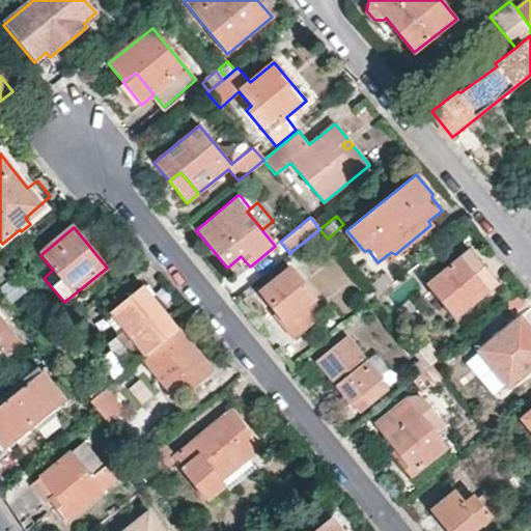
[(470,249),(428,283),(455,316),(498,282),(470,249)]
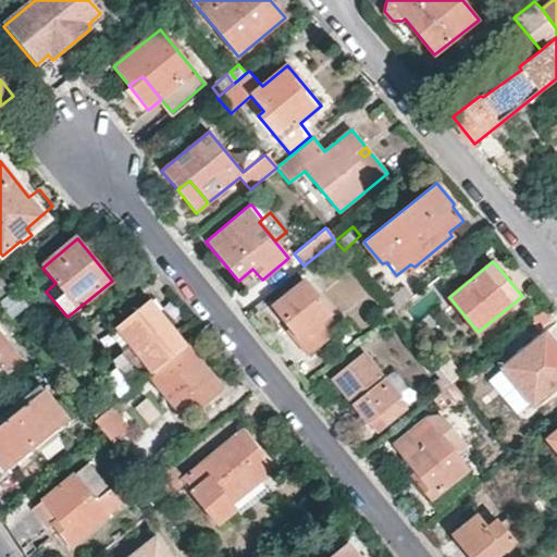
[(339,326),(302,281),(272,306),(297,334),(294,337),(307,353),(339,326)]
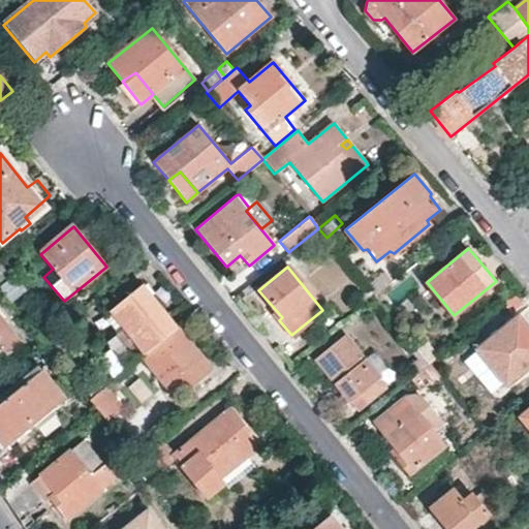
[(0,283),(0,287),(10,299),(23,288),(10,275),(0,283)]
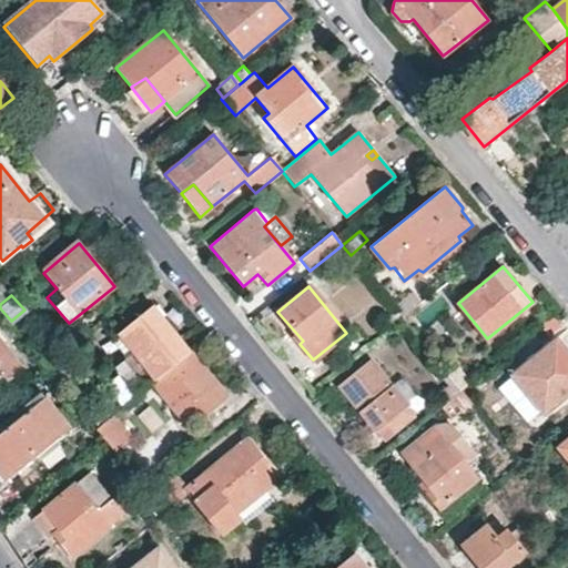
[(118,336),(155,381),(190,352),(152,307),(118,336)]
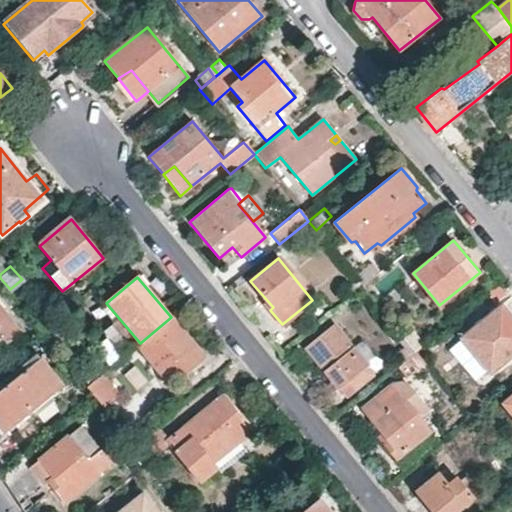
[(491,373),(511,354),(511,317),(501,305),(462,337),(491,373)]
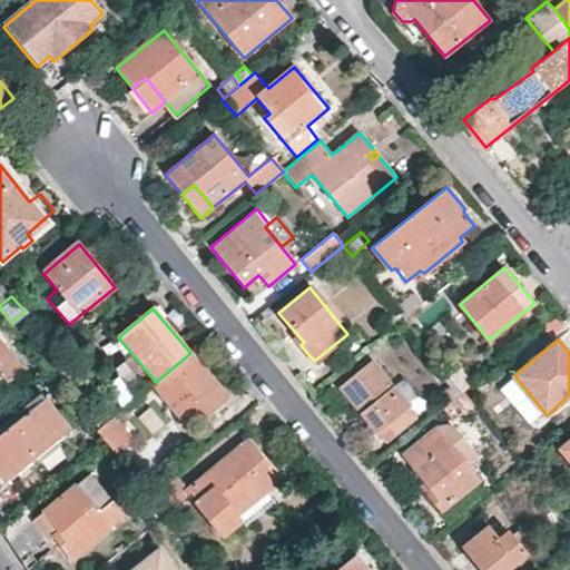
[(10,385),(25,373),(0,343),(0,382),(5,379),(10,385)]
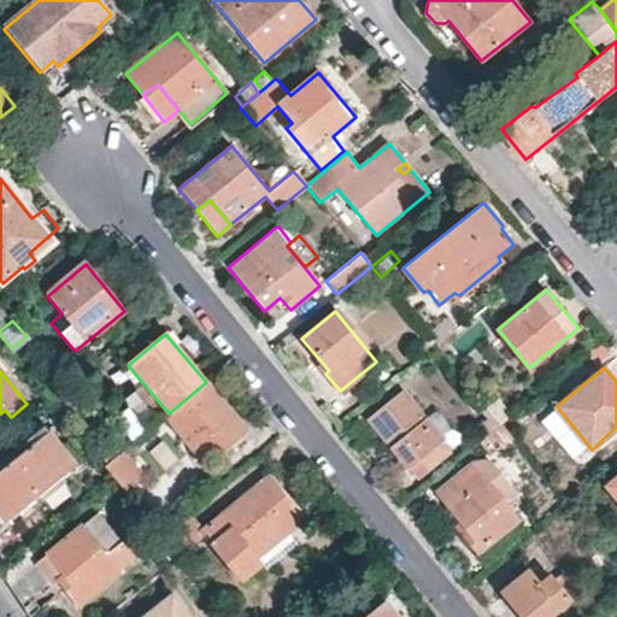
[(169,413),(165,416),(206,464),(246,430),(206,382),(169,413)]
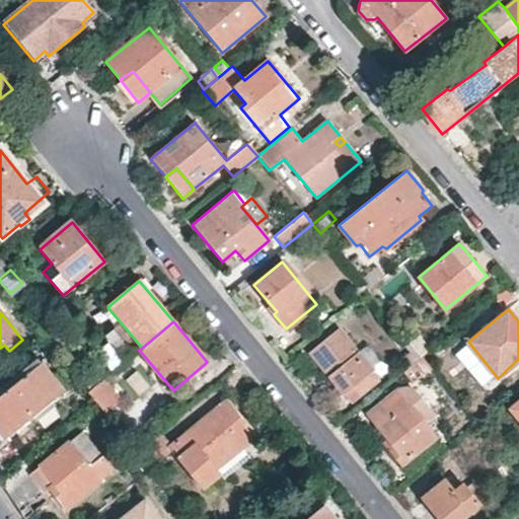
[(378,379),(336,328),(309,352),(343,394),(352,387),(357,395),(378,379)]
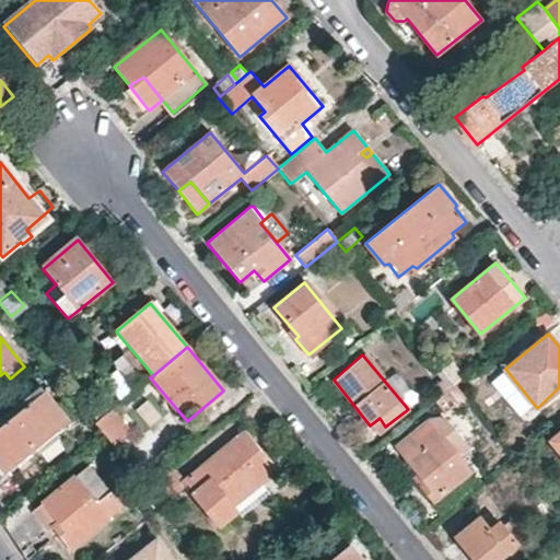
[(455,385),(464,377),(448,360),(440,366),(455,385)]
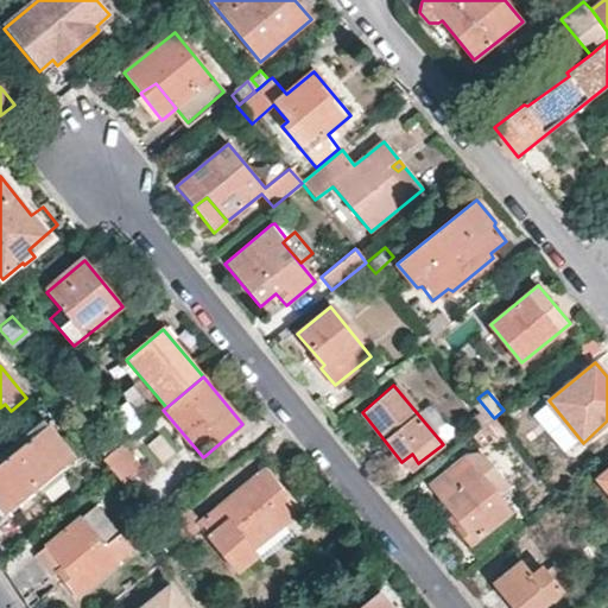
[(5,404),(0,407),(0,418),(11,411),(5,404)]
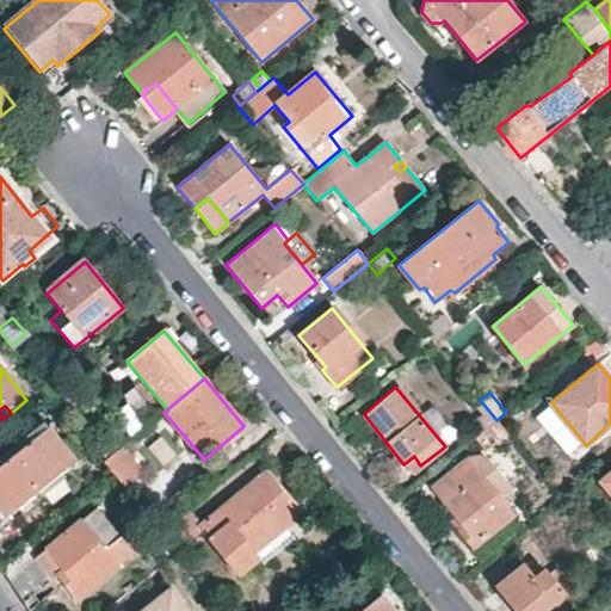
[(518,433),(534,451),(554,432),(537,415),(518,433)]
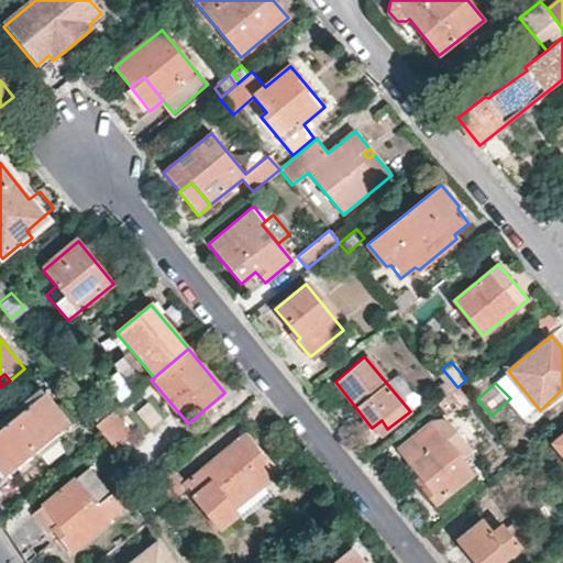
[(0,466),(8,477),(63,431),(74,424),(74,421),(76,418),(76,416),(65,401),(58,408),(43,389),(28,401),(31,408),(0,432),(0,466)]
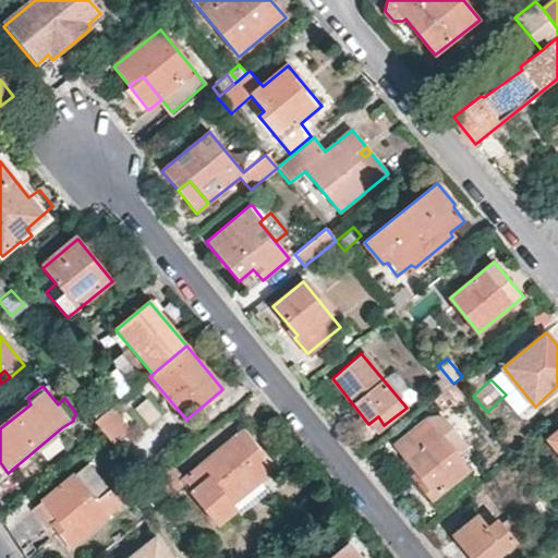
[(109,410),(93,423),(101,434),(111,445),(128,432),(109,410)]
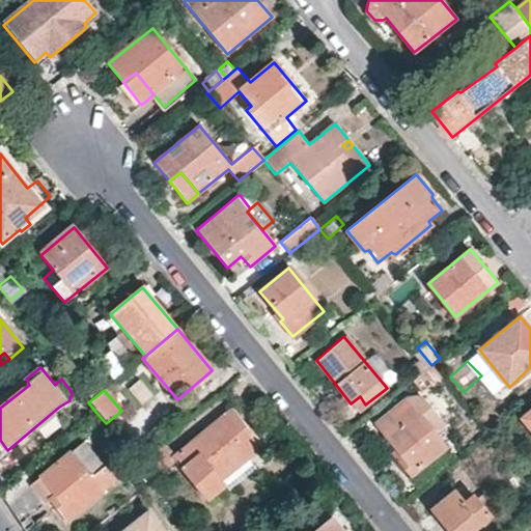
[(435,416),(422,400),(421,400),(418,396),(416,397),(411,395),(407,399),(425,423),(435,416)]
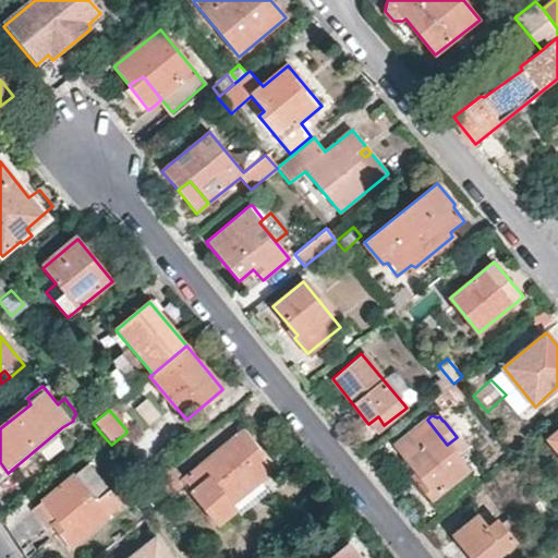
[(447,445),(427,420),(395,446),(416,473),(413,475),(431,498),(466,469),(447,445)]
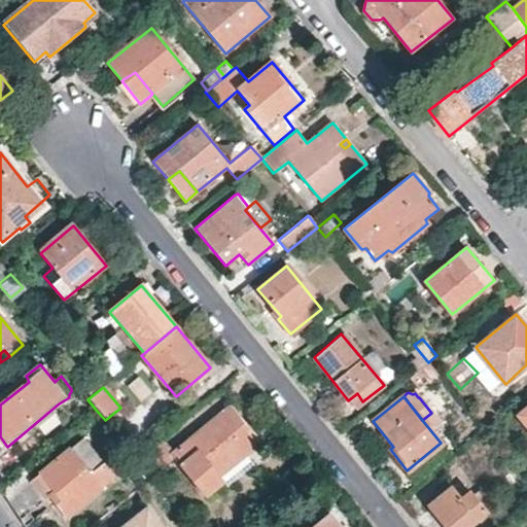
[(135,457),(147,471),(167,456),(199,493),(217,478),(214,475),(242,452),(245,454),(260,443),(230,403),(172,452),(159,437),(135,457)]
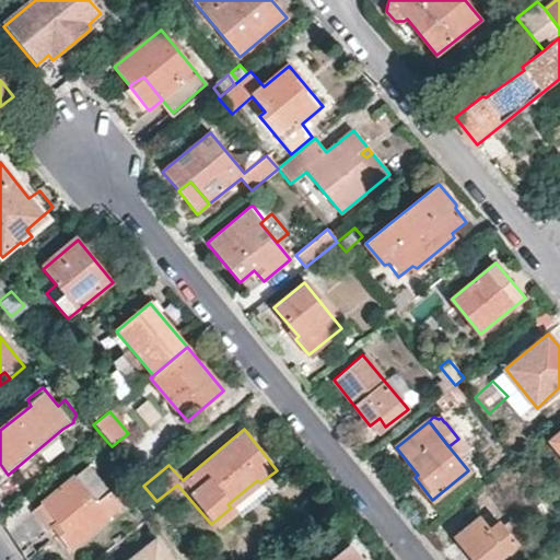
[(71,549),(124,506),(111,491),(100,501),(78,475),(34,510),(50,531),(54,527),(71,549)]
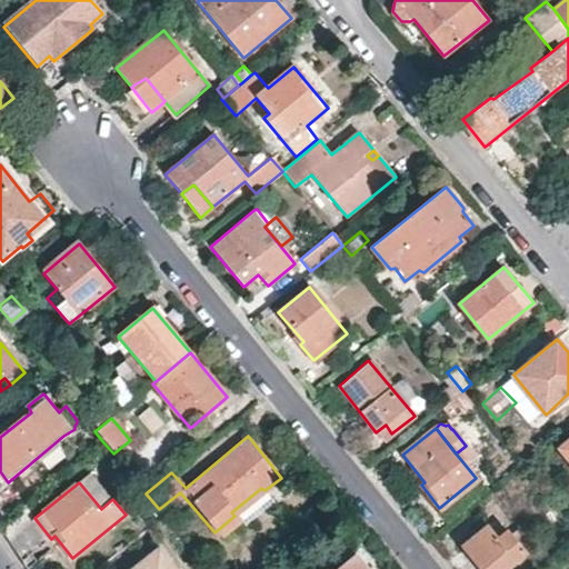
[(231,512),(235,516),(243,527),(273,502),(265,490),(261,488),(231,512)]
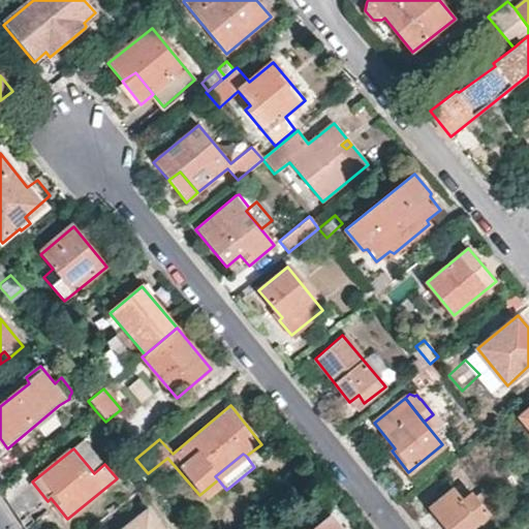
[(463,500),(454,489),(431,506),(448,528),(472,528),(491,516),(486,510),(476,498),(472,493),(463,500)]
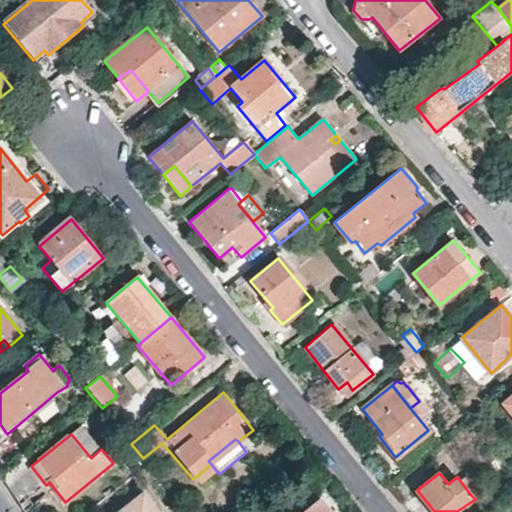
[(476,489),(467,477),(461,482),(470,494),(476,489)]
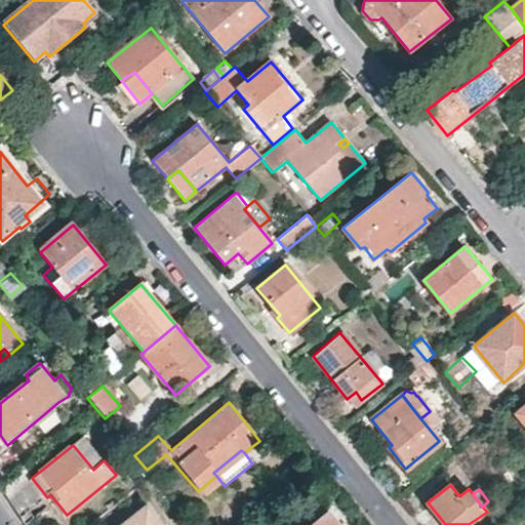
[(162,524),(145,505),(119,524),(162,524)]
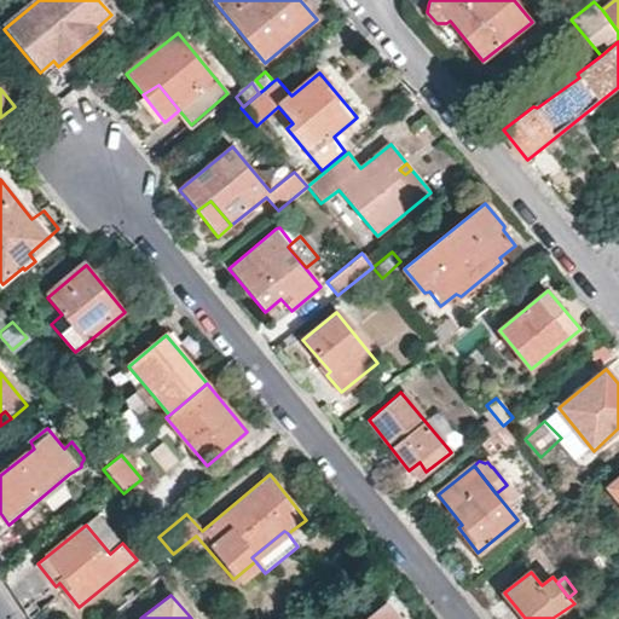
[(401,618),(388,602),(368,618),(401,618)]
